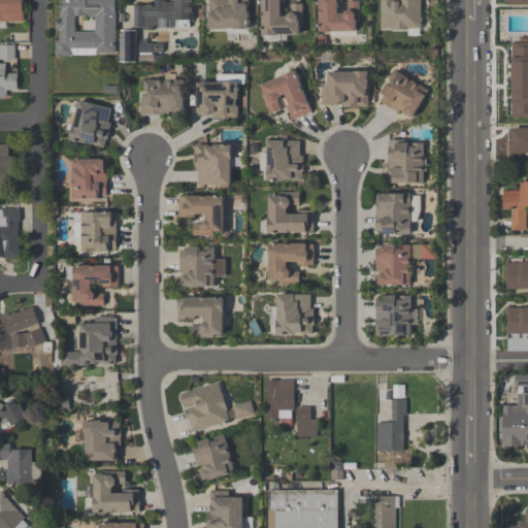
[(0,0),(23,0),(23,21),(0,21),(0,0)]
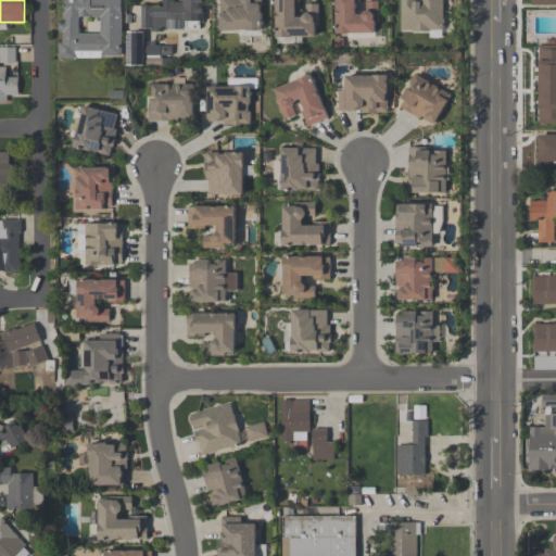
[(58,57),(58,41),(62,41),(62,30),(58,30),(58,22),(59,22),(59,21),(60,20),(62,20),(62,13),(64,13),(64,0),(121,0),(121,12),(122,12),(121,55),(101,54),(101,57),(58,57)]
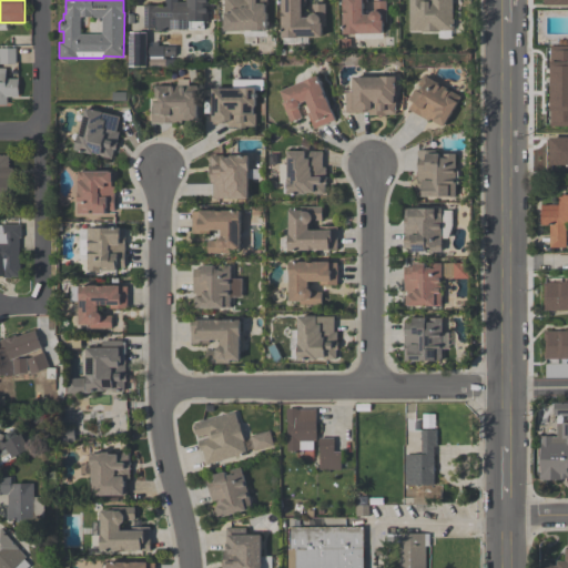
[(143,27),(143,4),(164,4),(164,0),(178,0),(178,1),(185,1),(185,0),(208,0),(208,20),(188,20),(188,29),(170,29),(170,30),(154,30),(154,27),(143,27)]
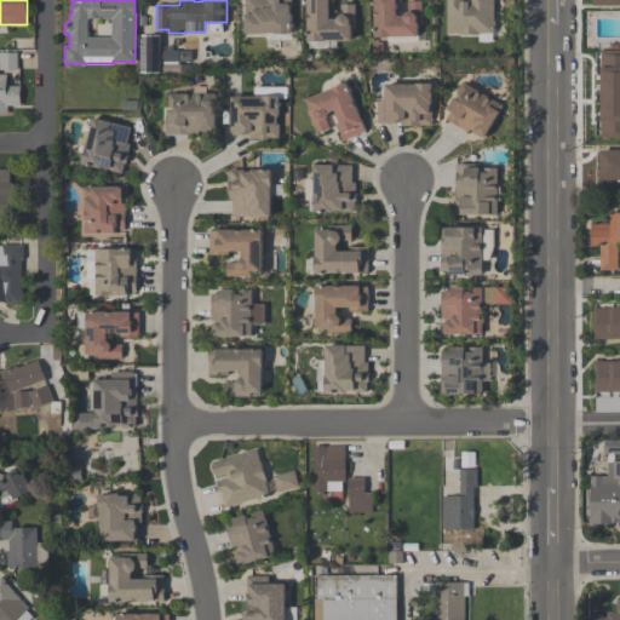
[(292,0),(292,5),(290,5),(290,12),(292,12),(292,33),(275,33),(275,32),(245,32),(245,0),(292,0)]
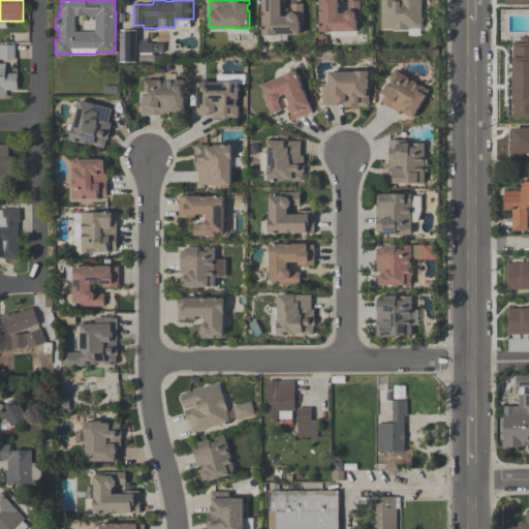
[(303,3),(303,24),(300,24),(300,33),(262,33),(262,17),(262,11),(262,0),(285,0),(285,5),(281,5),(281,16),(287,16),(287,13),(288,13),(288,12),(289,12),(289,11),(290,11),(290,3),(303,3)]
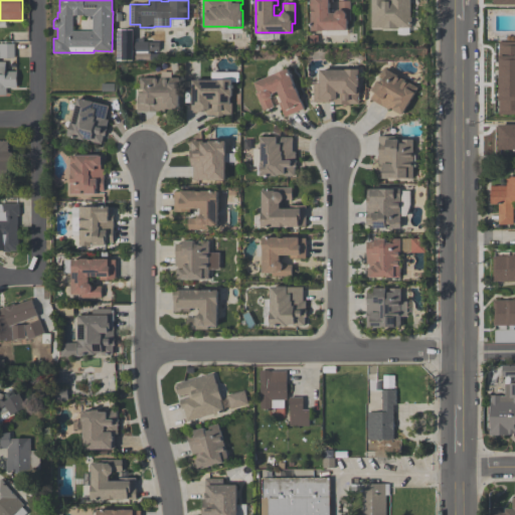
[(347,33),(322,33),(322,29),(312,29),(312,13),(312,9),(312,0),(332,0),(332,2),(329,2),(329,12),(335,12),(336,11),(336,10),(337,9),(338,9),(339,8),(339,0),(350,0),(350,20),(347,20),(347,33)]
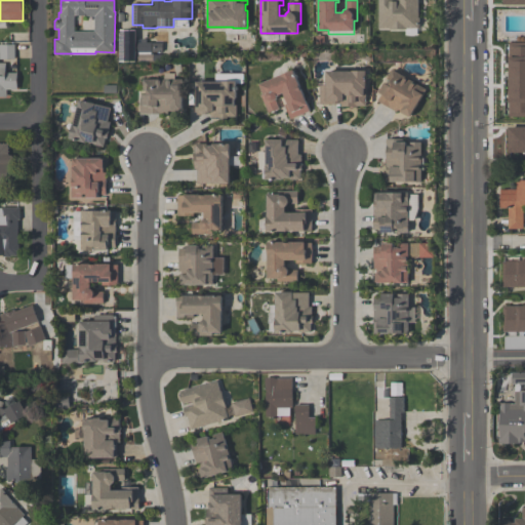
[(418,0),(418,16),(420,16),(420,27),(406,27),(407,29),(390,29),(390,28),(378,28),(378,0),(418,0)]
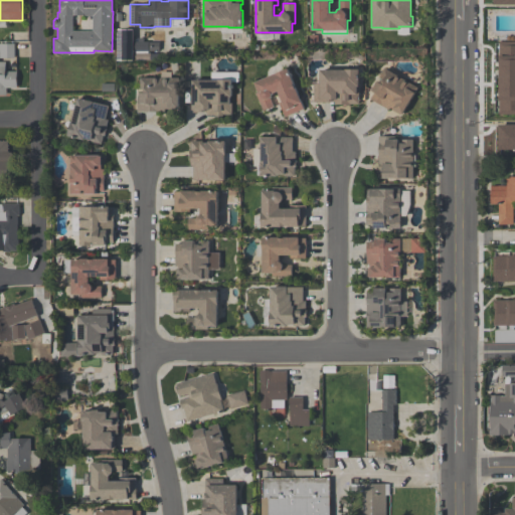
[(116,59),(116,29),(133,29),(133,40),(138,40),(138,37),(143,37),(143,40),(148,40),(148,41),(159,41),(159,50),(148,50),(148,52),(158,52),(158,59),(134,59),(134,54),(133,54),(133,59),(116,59)]
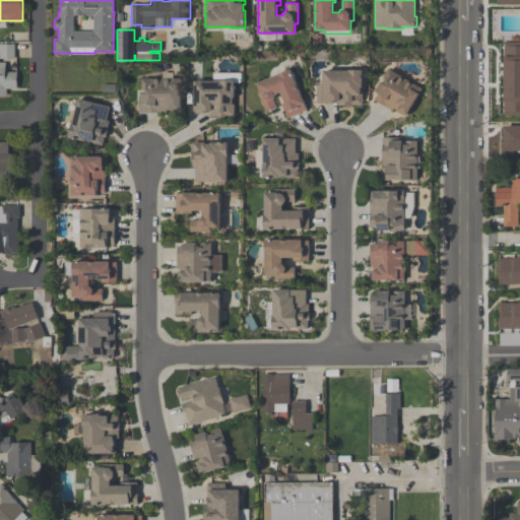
[(519,115),(504,115),(504,42),(519,42),(519,115)]
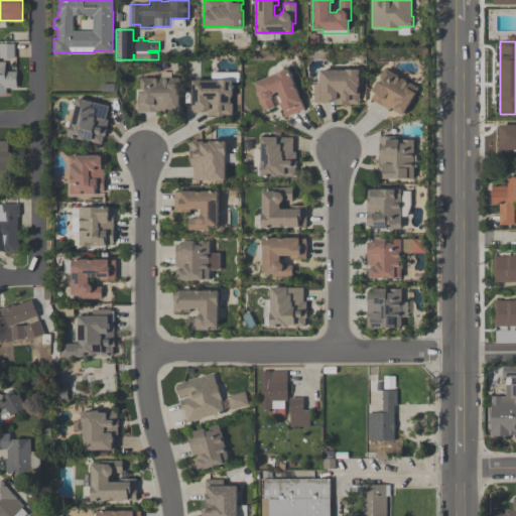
[(14,57),(0,57),(0,43),(14,43),(14,57)]
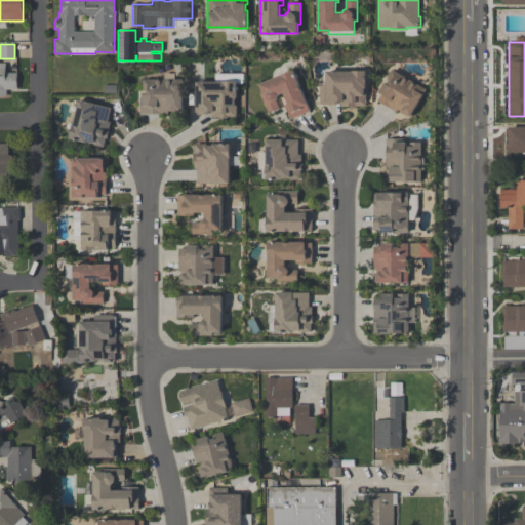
[(6,96),(0,96),(0,63),(5,63),(5,72),(16,72),(16,89),(6,88),(6,96)]
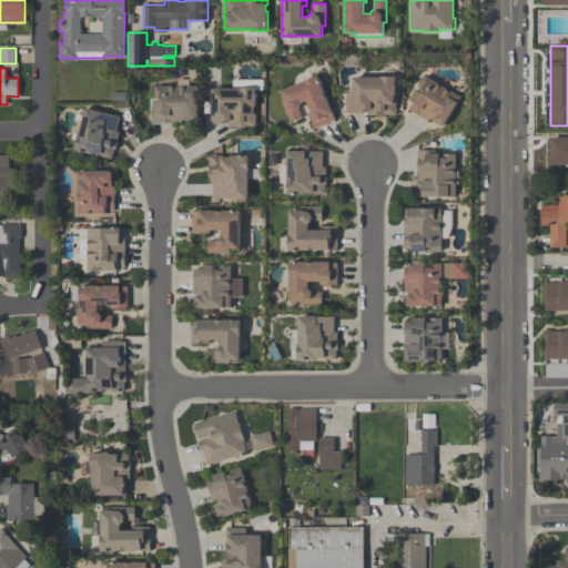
[(281,90),(317,74),(324,91),(323,91),(325,97),(326,95),(333,112),(332,112),(335,120),(314,128),(307,111),(311,110),(306,100),(300,102),(300,103),(300,104),(300,105),(298,107),(298,108),(302,117),(291,121),(282,101),(285,100),(281,90)]
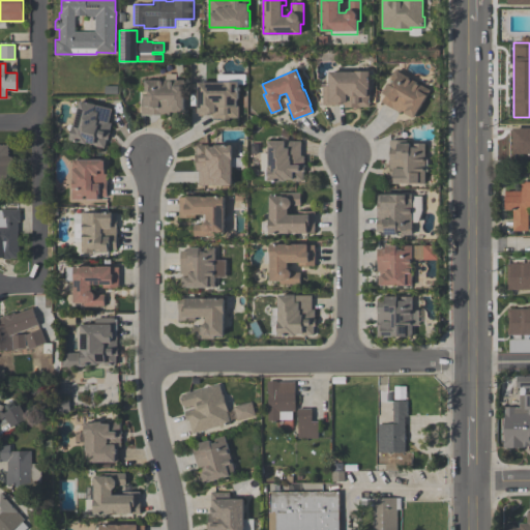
[(414,118),(405,113),(406,112),(402,110),(401,113),(381,101),(385,94),(382,92),(387,82),(391,84),(393,81),(390,79),(395,69),(430,89),(414,118)]
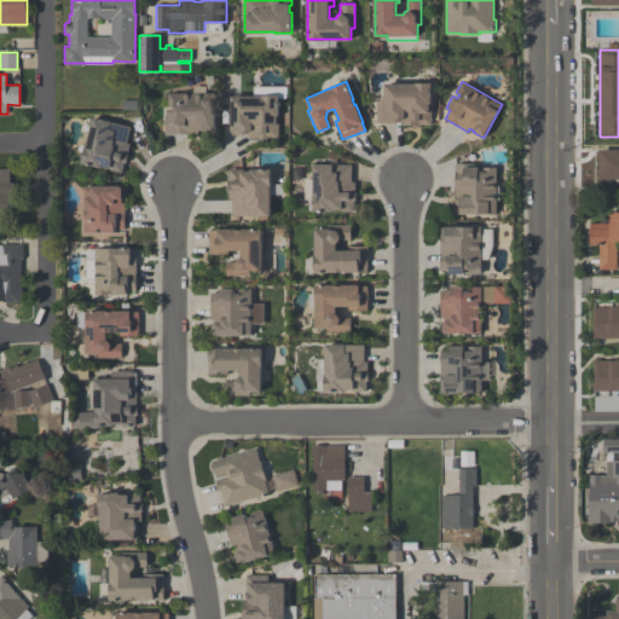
[(377,122),(377,100),(385,100),(385,82),(415,82),(432,82),(432,103),(429,103),(429,111),(432,111),(432,125),(421,125),(421,126),(412,126),(412,125),(401,125),(401,122),(377,122)]
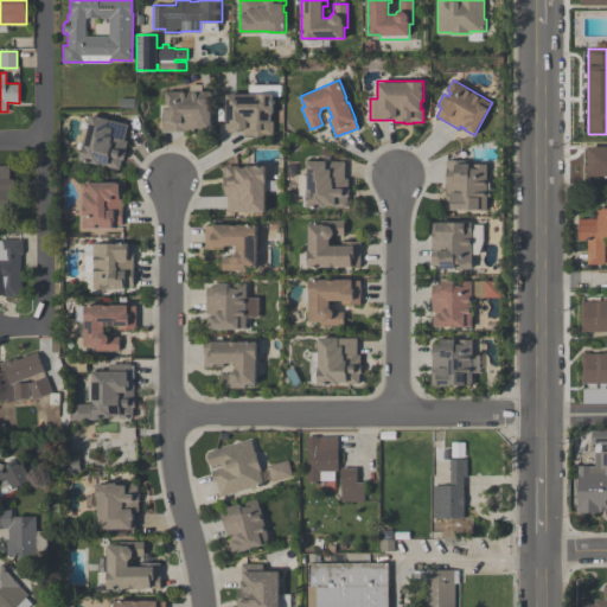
[(281,84),(281,95),(273,95),(273,114),(270,114),(272,121),(273,121),(273,135),(262,135),(262,136),(253,136),(253,135),(243,135),(243,132),(227,132),(227,94),(248,94),(248,84),(281,84)]
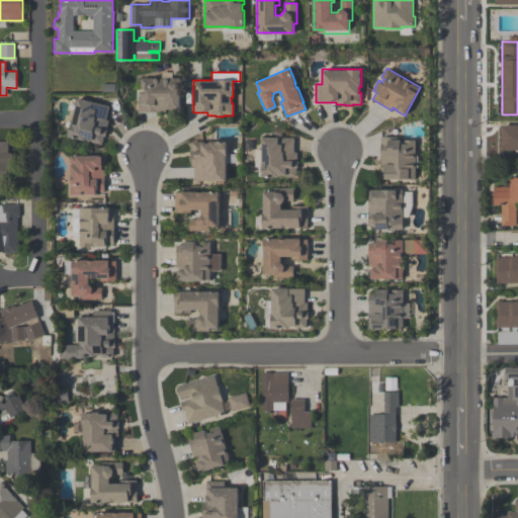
[(179,109),(169,109),(169,108),(166,108),(166,111),(138,111),(138,95),(141,95),(141,92),(145,92),(145,88),(141,88),(141,77),(179,77),(179,109)]
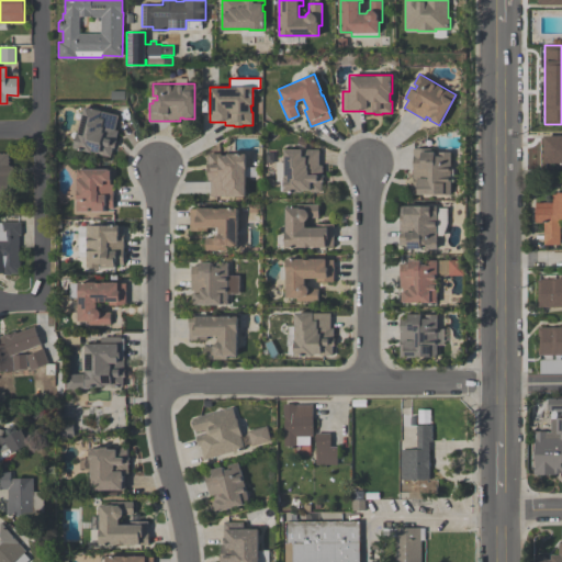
[(111,157),(100,154),(100,152),(92,149),(91,152),(74,147),(77,132),(78,132),(85,105),(102,110),(102,111),(119,115),(114,130),(119,130),(116,138),(116,139),(114,148),(113,147),(111,157)]
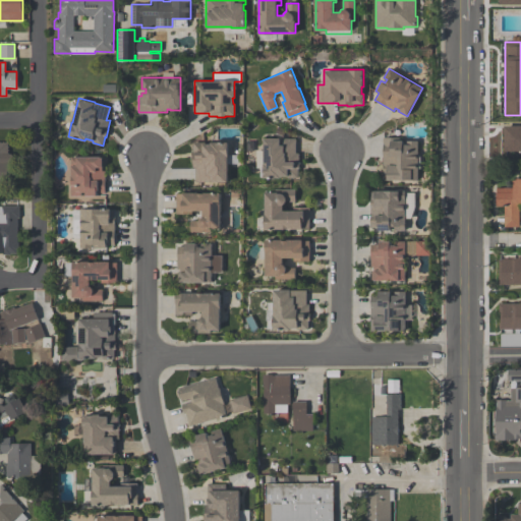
[(520,154),(520,127),(505,127),(505,154),(520,154)]
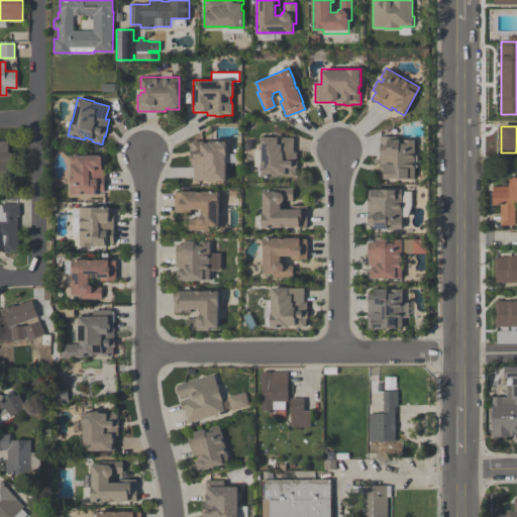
[(294,136),(294,151),(297,151),(297,167),(296,167),(296,176),(286,176),(286,174),(278,174),(278,176),(261,176),(261,162),(262,162),(262,136),(294,136)]
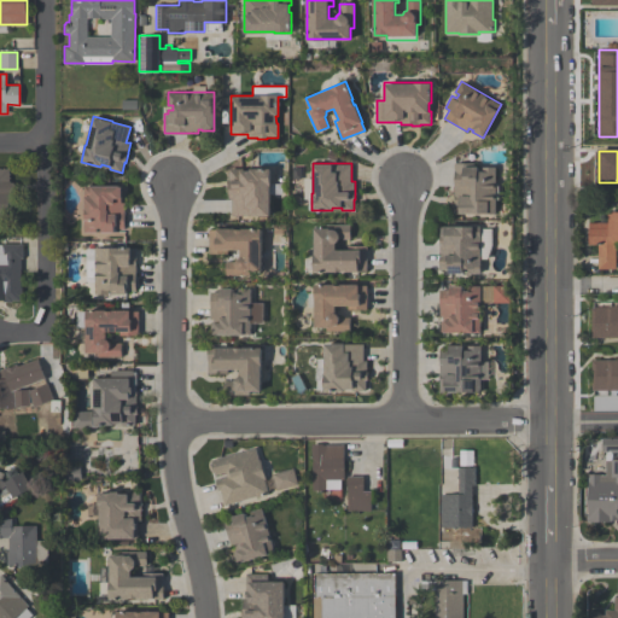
[(454,213),(454,163),(470,163),(470,165),(478,165),(478,170),(482,170),(482,167),(496,167),(496,213),(454,213)]
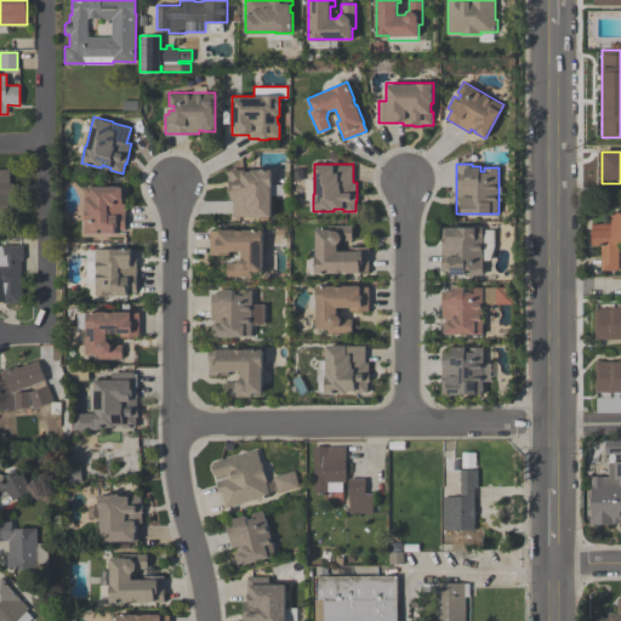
[(0,169),(9,169),(9,182),(13,182),(15,188),(13,193),(15,220),(3,220),(3,221),(0,221),(0,169)]
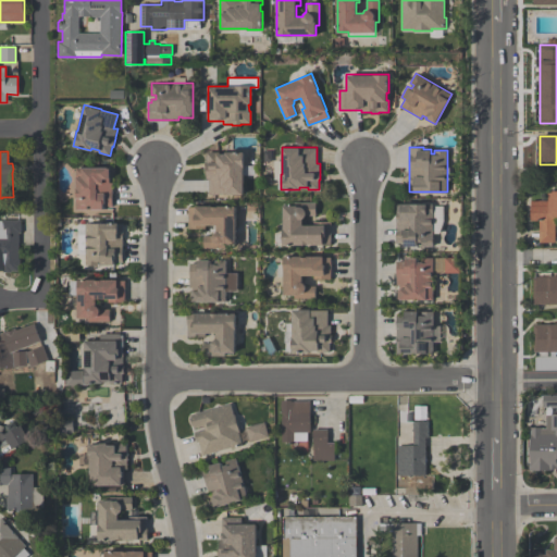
[(207,152),(218,152),(218,153),(225,153),(225,151),(244,151),(244,168),(243,168),(243,194),(208,194),(208,177),(206,177),(206,170),(205,170),(205,161),(207,161),(207,152)]
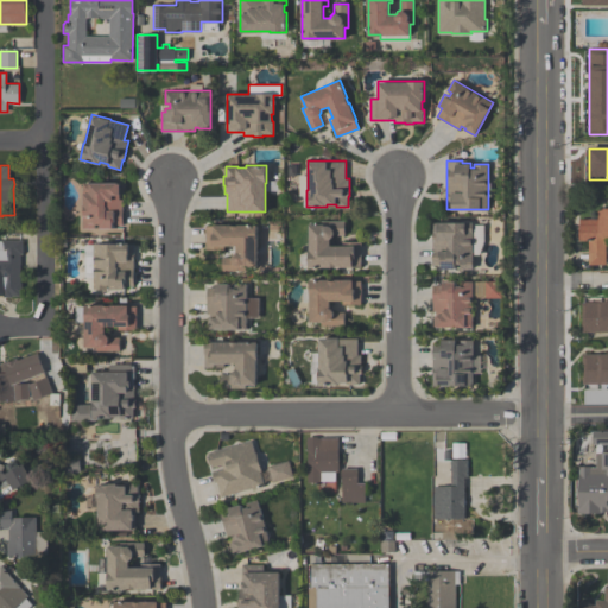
[(122,225),(113,225),(113,228),(100,228),(100,223),(94,223),(94,228),(82,228),(82,215),(83,215),(83,204),(82,204),(82,182),(118,182),(118,183),(120,183),(120,194),(119,194),(119,200),(122,200),(122,225)]
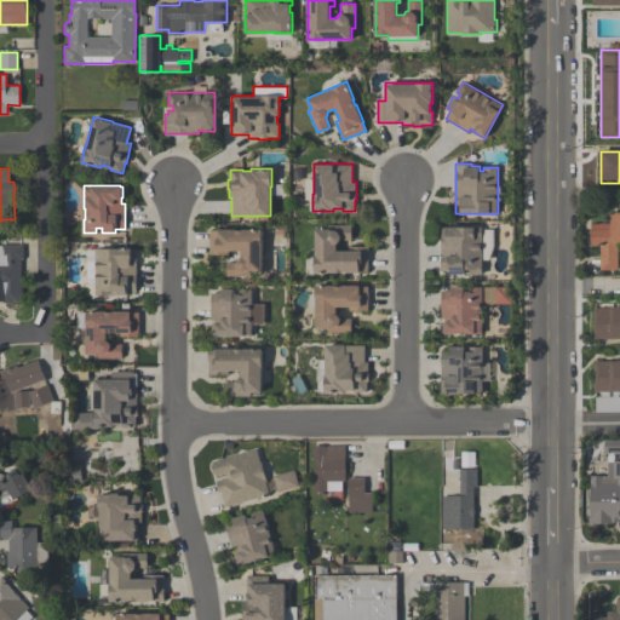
[(619,269),(601,269),(601,245),(591,245),(591,223),(610,223),(610,213),(615,213),(615,212),(619,212),(619,241),(618,241),(619,269)]
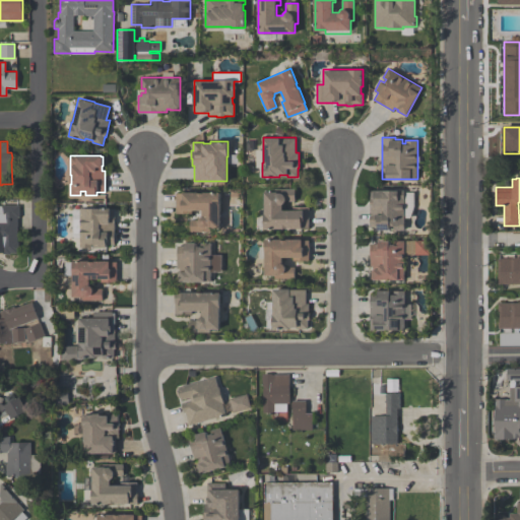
[(309,229),(286,229),(286,228),(282,228),(282,229),(264,229),(264,191),(274,191),(274,188),(295,188),(295,200),(285,200),(285,201),(284,202),(283,203),(282,203),(282,209),(293,209),(293,206),(309,206),(309,229)]
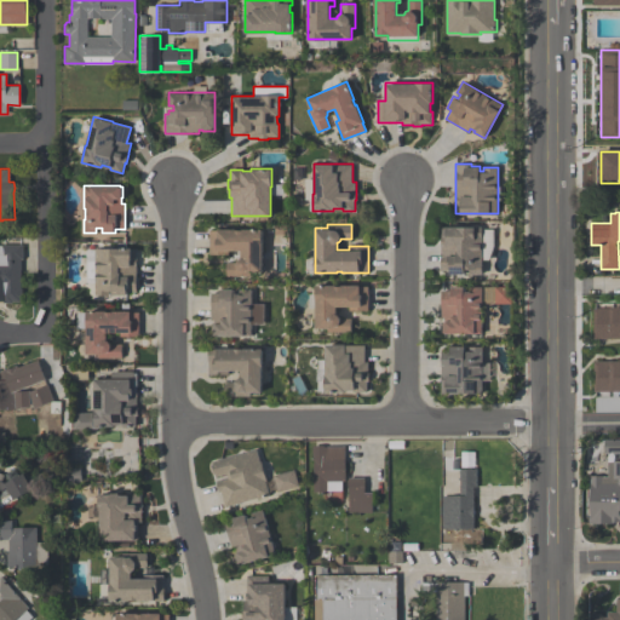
[(482,227),(482,229),(493,229),(493,246),(489,259),(482,259),(482,274),(470,274),(470,269),(465,269),(465,274),(441,274),(441,227),(482,227)]
